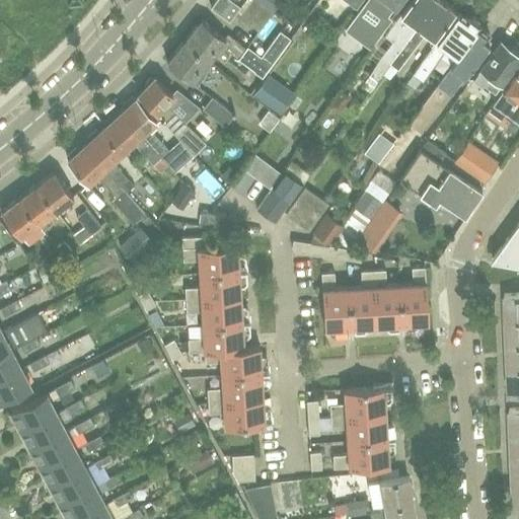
[(229,20),(239,6),(231,0),(215,0),(211,6),(229,20)]
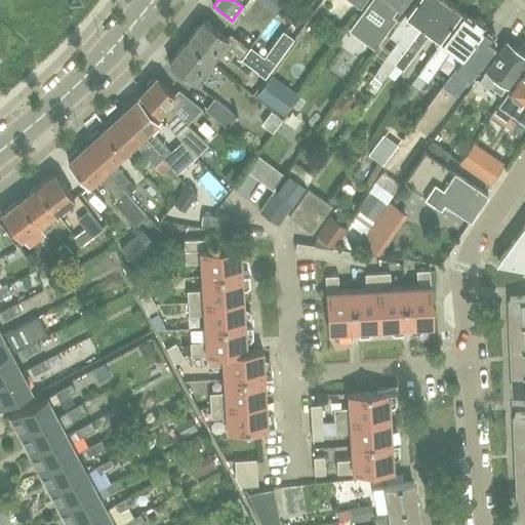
[(252,0),(242,14),(252,22),(265,5),(257,0),(252,0)]
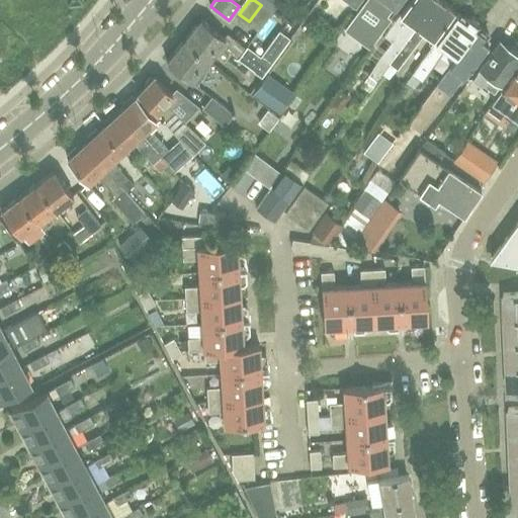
[(254,0),(261,5),(271,12),(279,0),(254,0)]
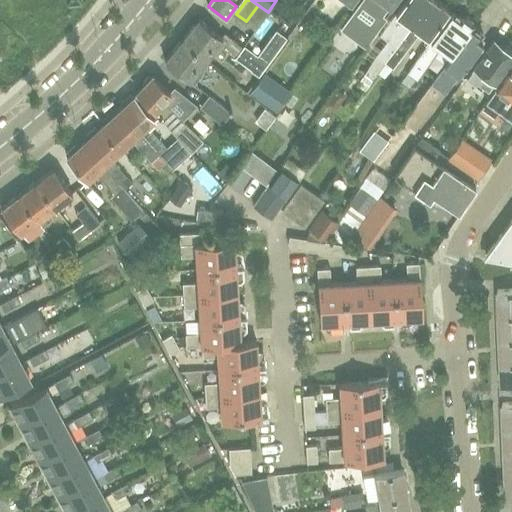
[(372,79),(384,62),(430,0),(403,0),(378,35),(387,41),(375,56),(364,73),(372,79)]
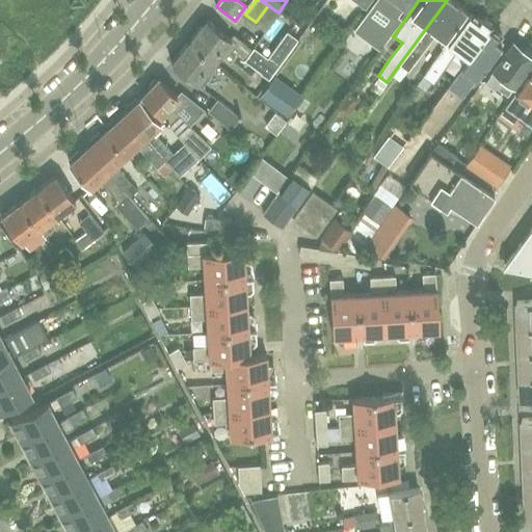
[(397,15),(401,7),(406,0),(380,0),(388,5),(384,8),(393,15),(383,29),(390,34),(402,18),(397,15)]
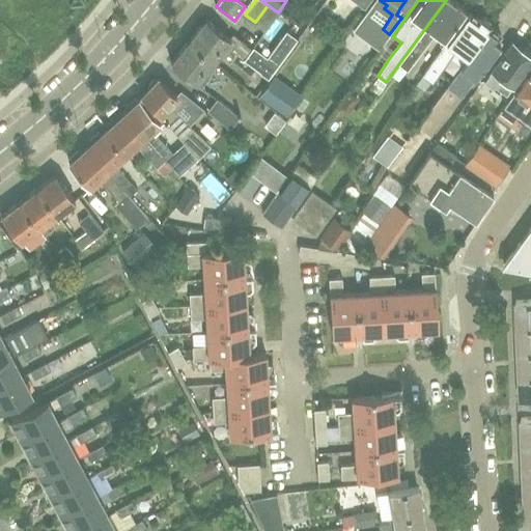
[(453,0),(446,0),(398,64),(407,71),(436,32),(443,37),(465,8),(453,0)]
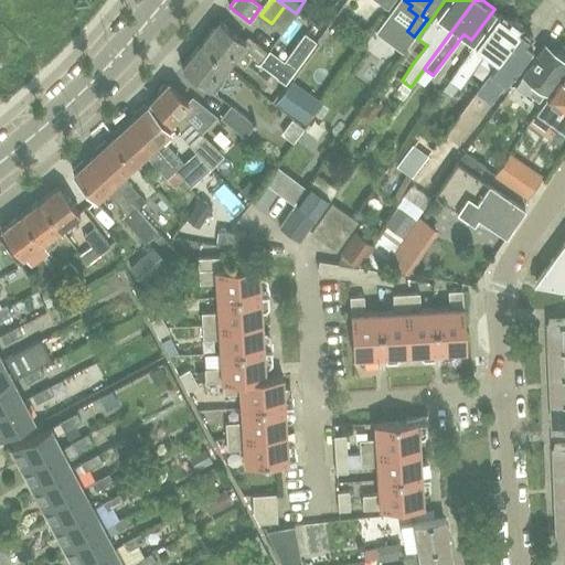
[(285,6),(272,23),(283,31),(296,13),(285,6)]
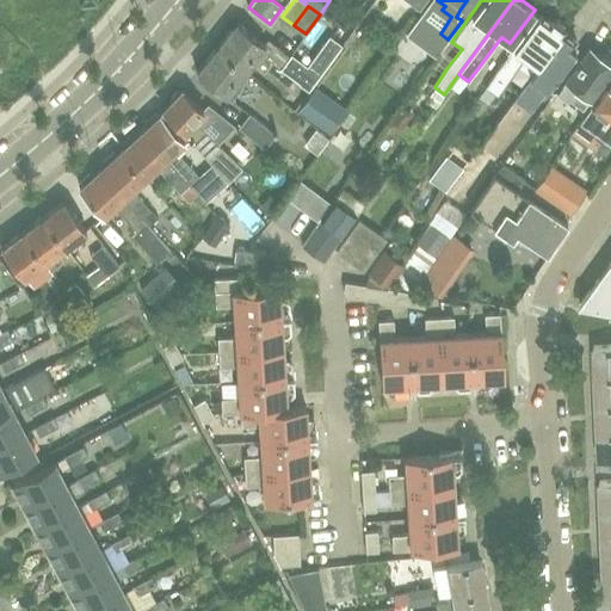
[(486,84),(487,85),(498,92),(513,71),(510,68),(518,56),(522,60),(524,56),(537,66),(563,30),(561,29),(562,24),(555,18),(551,20),(541,13),(513,50),(512,49),(486,84)]
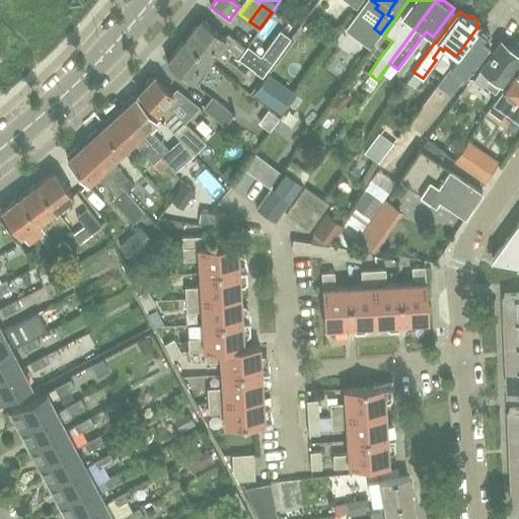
[(238,56),(245,48),(227,33),(224,38),(201,19),(183,40),(208,60),(215,51),(220,55),(227,46),(238,56)]
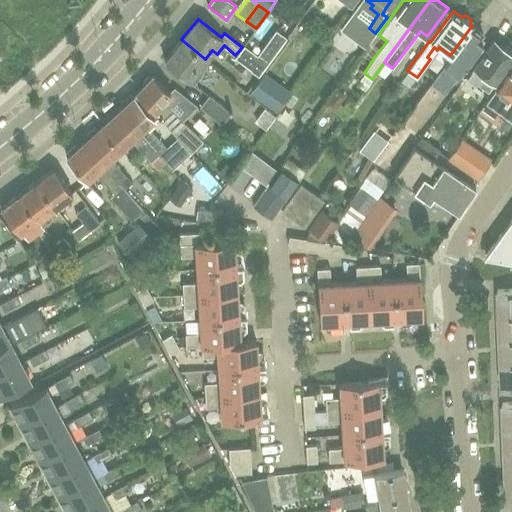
[(472,25),(450,55),(451,55),(431,83),(445,93),(482,42),(477,38),(482,32),(472,25)]
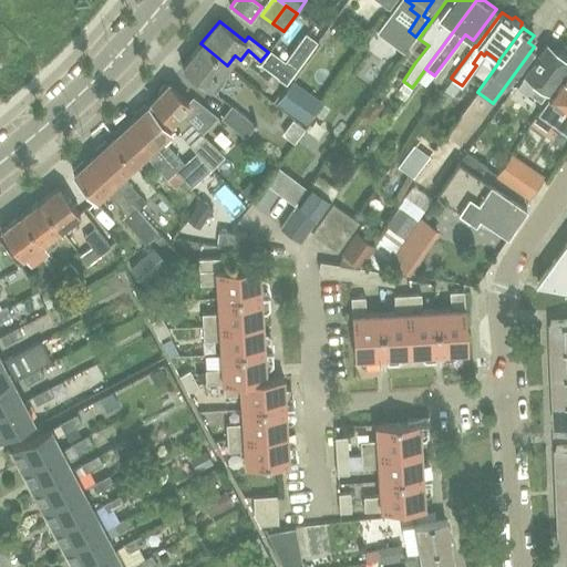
[(296,50),(286,64),(285,62),(269,51),(259,65),(277,79),(286,85),(317,42),(307,35),(305,34),(295,49),(296,50)]
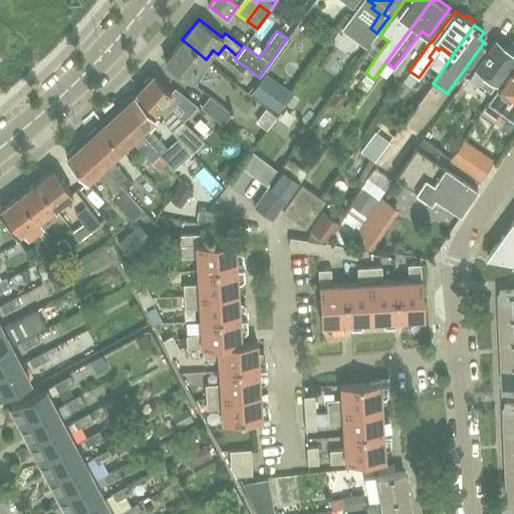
[(182,39),(165,61),(194,84),(204,72),(198,68),(206,59),(182,39)]
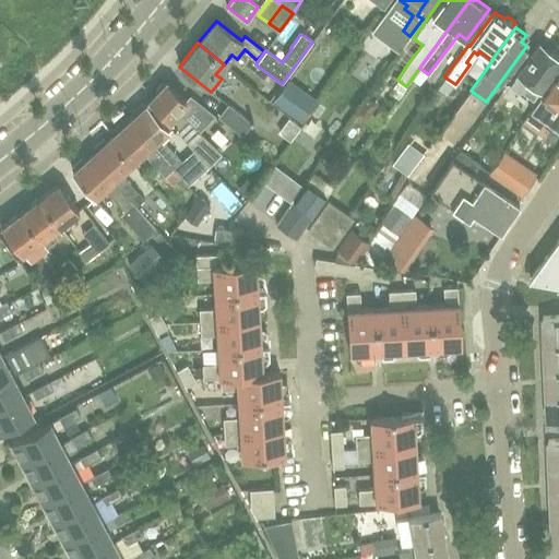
[(519,93),(521,90),(534,99),(540,90),(558,64),(558,59),(558,52),(554,49),(547,51),(538,45),(509,85),(519,93)]
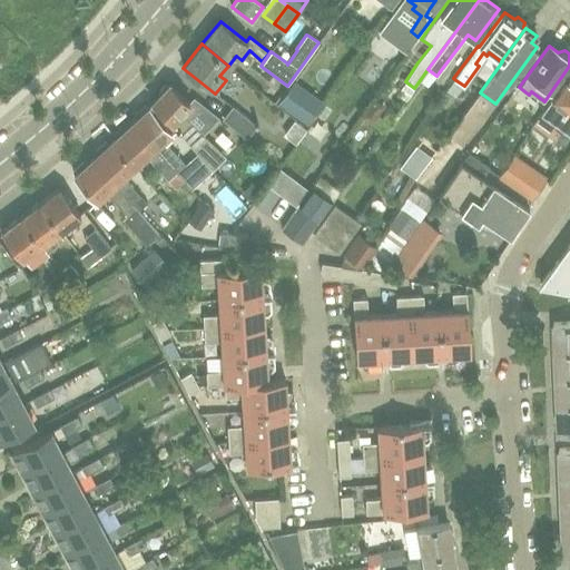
[(569,71),(540,114),(568,133),(569,129),(569,71)]
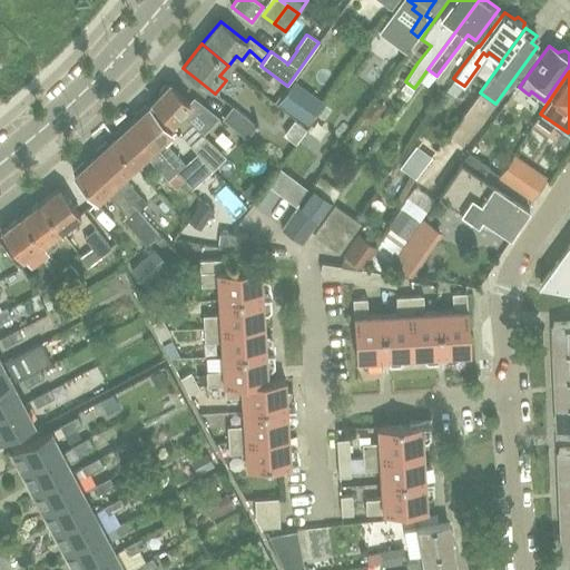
[(150,104),(188,144),(213,173),(227,157),(204,135),(213,125),(170,84),(168,85),(165,85),(158,91),(159,95),(150,104)]
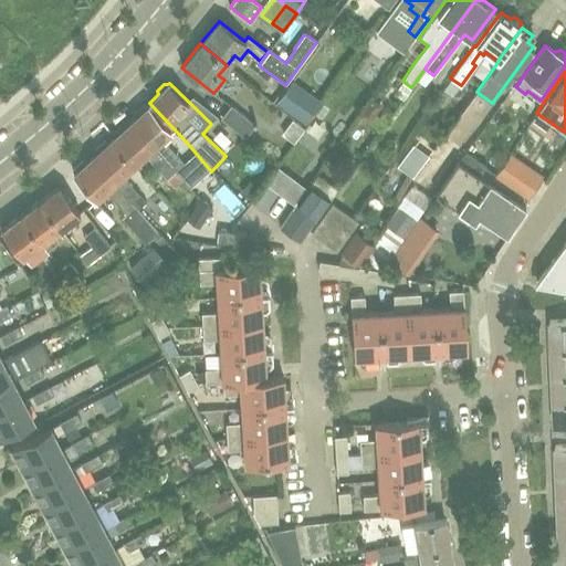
[(315,109),(286,88),(275,104),(304,124),(315,109)]
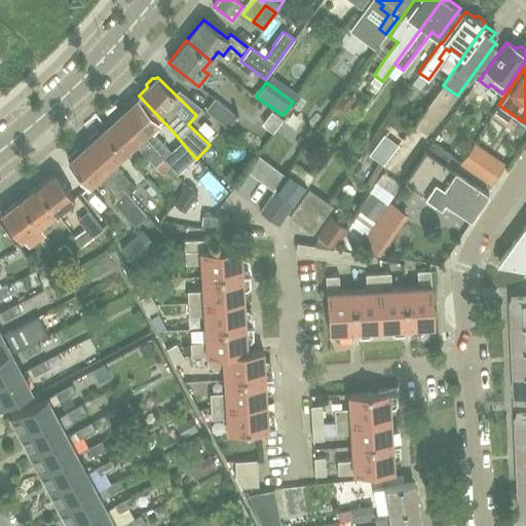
[(171,151),(151,129),(158,122),(137,99),(136,100),(135,98),(125,106),(127,107),(121,113),(161,159),(171,151)]
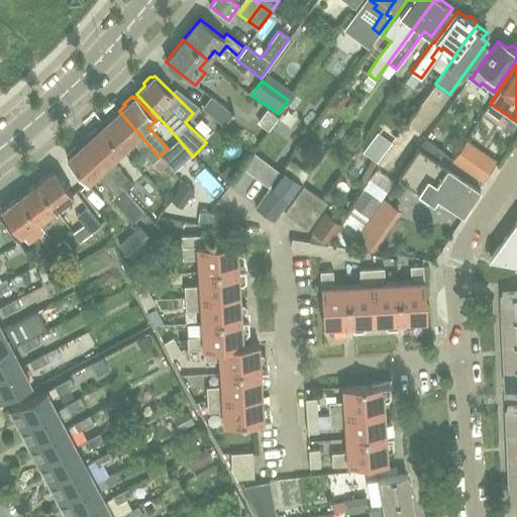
[(202,108),(224,125),(233,113),(211,96),(202,108)]
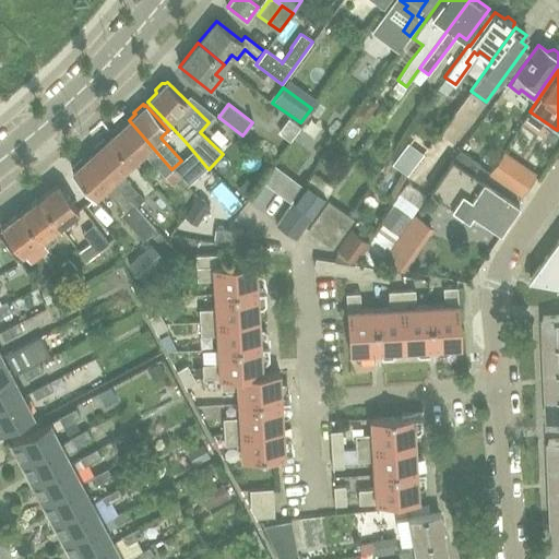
[(171,169),(129,120),(121,127),(120,125),(111,132),(113,134),(111,137),(134,162),(143,154),(159,171),(164,177),(171,169)]
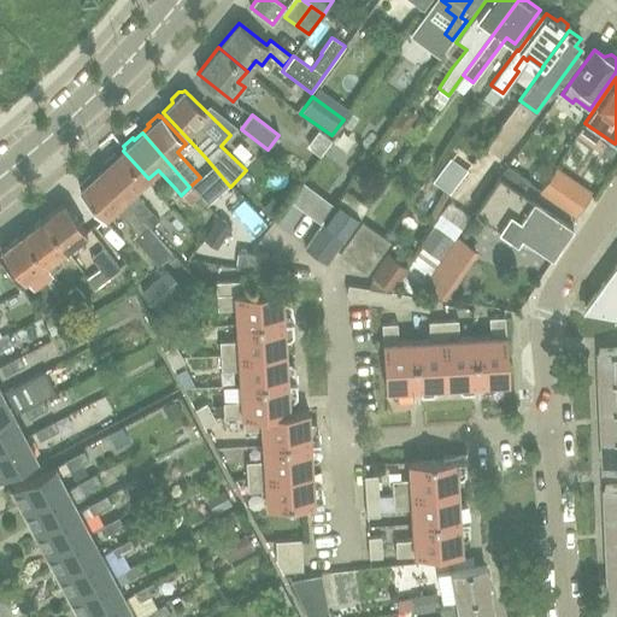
[(100,171),(150,228),(159,219),(134,192),(145,182),(119,153),(117,156),(115,153),(105,163),(107,165),(100,171)]
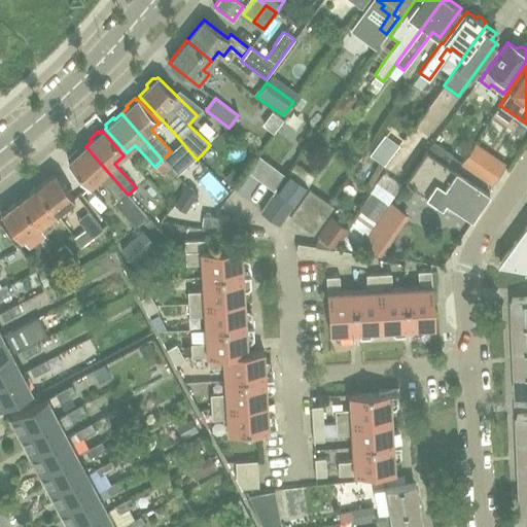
[(433,140),(425,150),(445,164),(452,153),(433,140)]
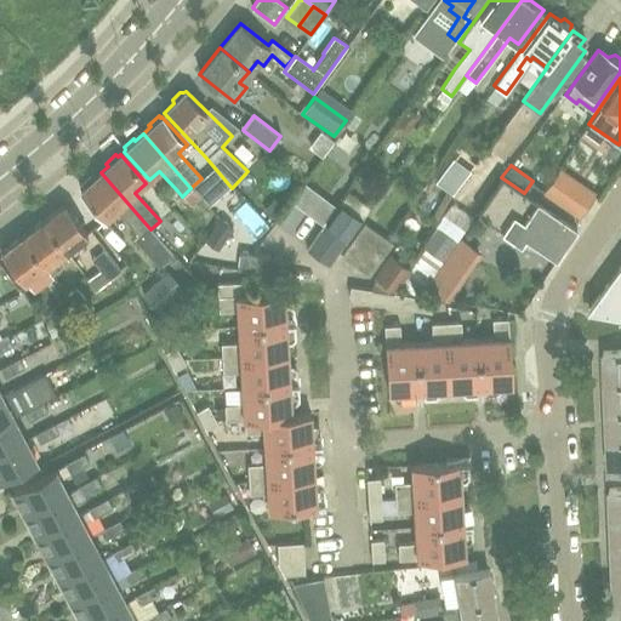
[(151,229),(101,172),(92,180),(90,178),(80,187),(83,189),(81,191),(107,218),(115,210),(138,234),(134,238),(159,267),(174,254),(151,229)]
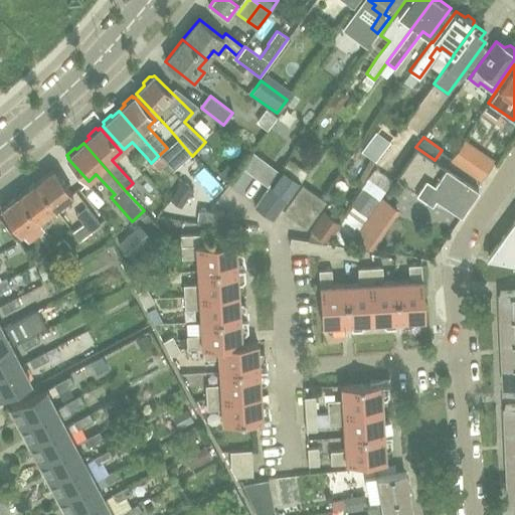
[(452,159),(465,168),(474,154),(461,145),(452,159)]
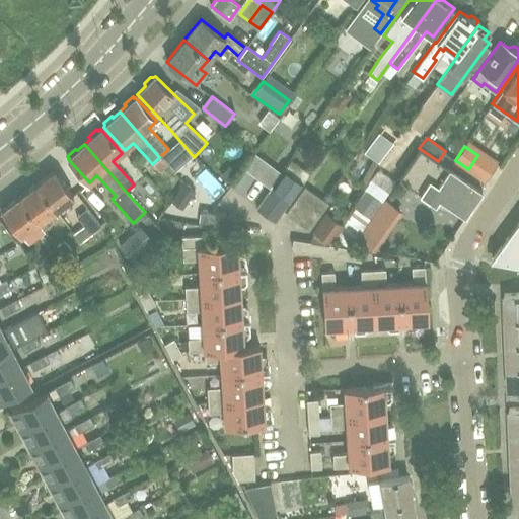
[(419,148),(404,170),(398,178),(435,203),(438,198),(463,215),(480,191),(438,161),(419,148)]
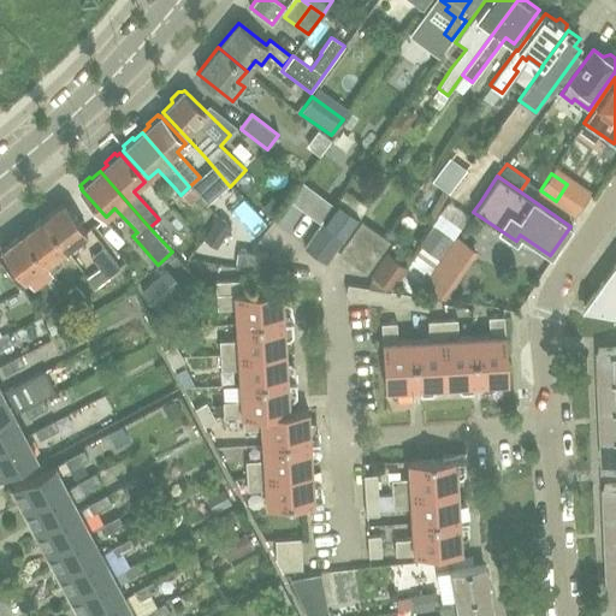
[(43,218),(65,248),(87,231),(70,209),(71,209),(66,202),(65,203),(64,202),(43,218)]
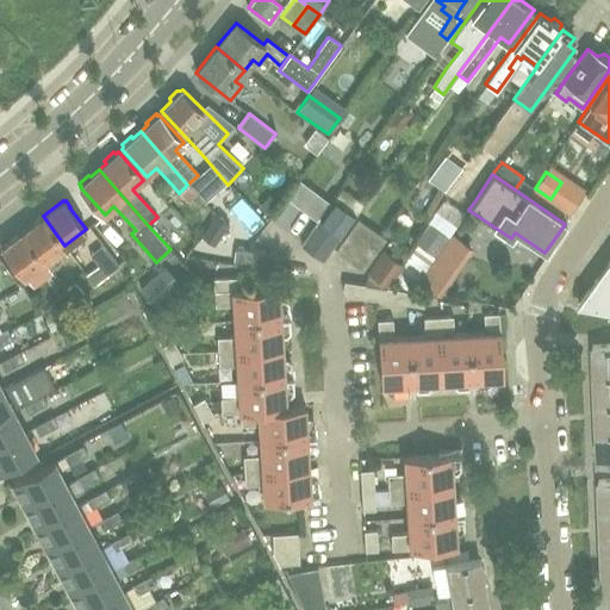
[(334,200),(302,246),(323,260),(355,215),(334,200)]
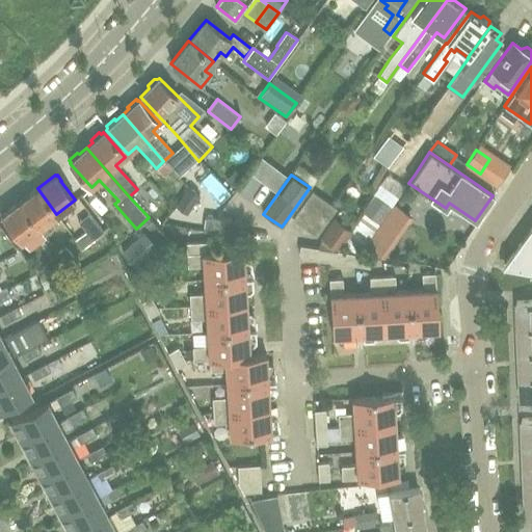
[(56,214),(37,188),(25,197),(24,196),(18,201),(19,202),(45,236),(52,230),(46,221),(56,214)]
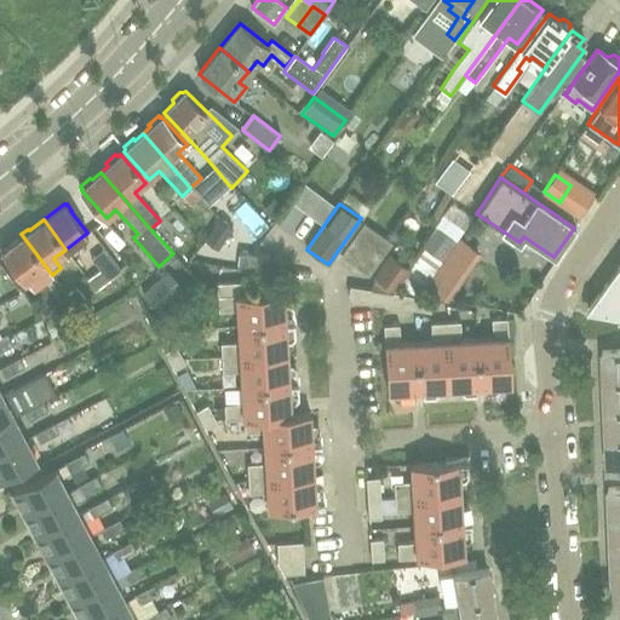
[(218,219),(205,241),(218,250),(233,228),(218,219)]
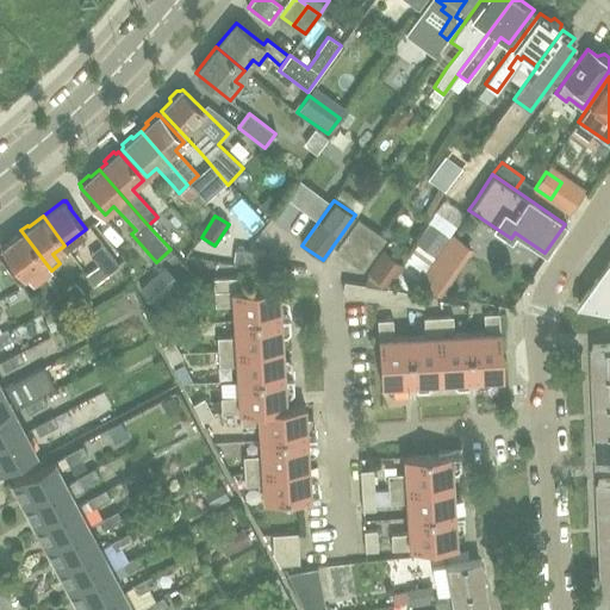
[(358,219),(336,250),(363,269),(385,238),(358,219)]
